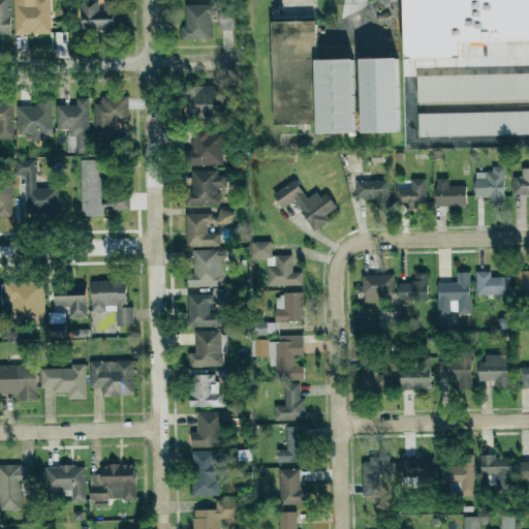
[(0,0),(0,35),(10,36),(10,0),(0,0)]
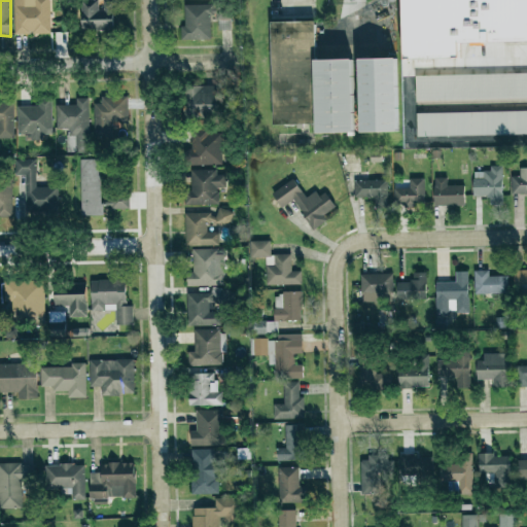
[(13,0),(14,35),(50,34),(48,0),(13,0)]
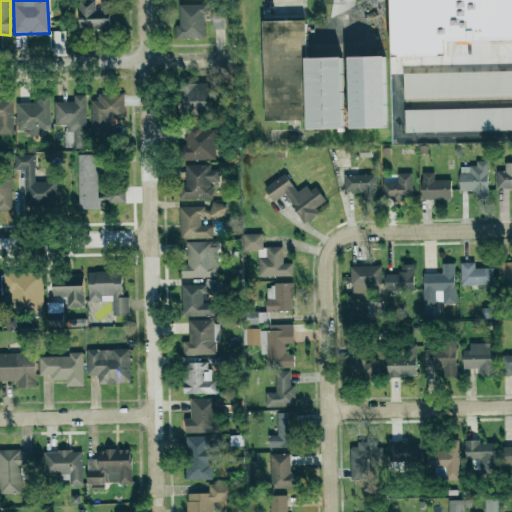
[(109,29),(109,0),(100,0),(101,9),(96,9),(96,0),(87,0),(79,0),(79,29),(109,29)]
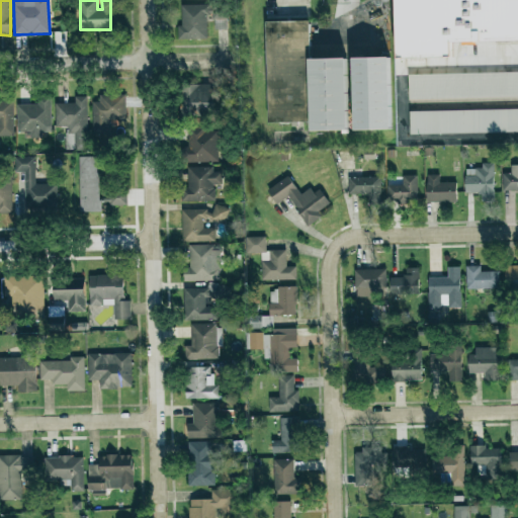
[(396,0),(517,0),(517,39),(449,41),(450,56),(398,57),(396,0)]
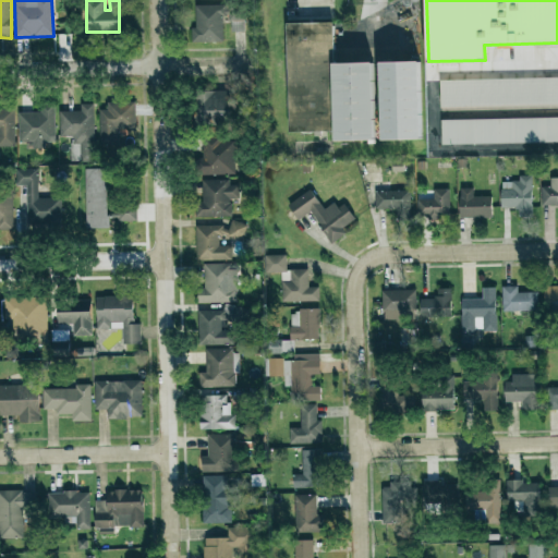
[(223,41),(223,22),(233,22),(233,28),(243,28),(243,5),(195,5),(196,28),(191,28),(192,43),(223,41)]
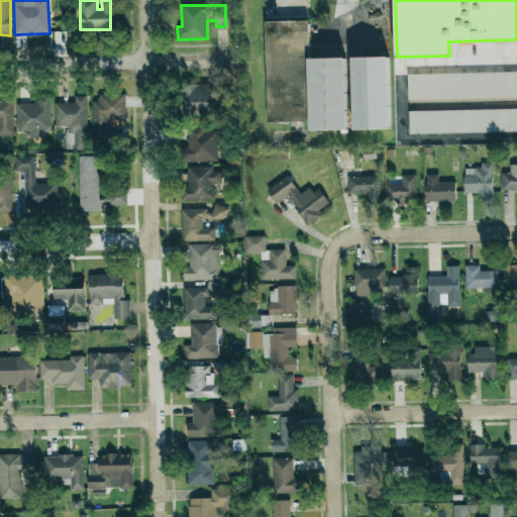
[(347,130),(345,59),(310,59),(309,21),(266,22),(268,122),(310,121),(311,131),(347,130)]
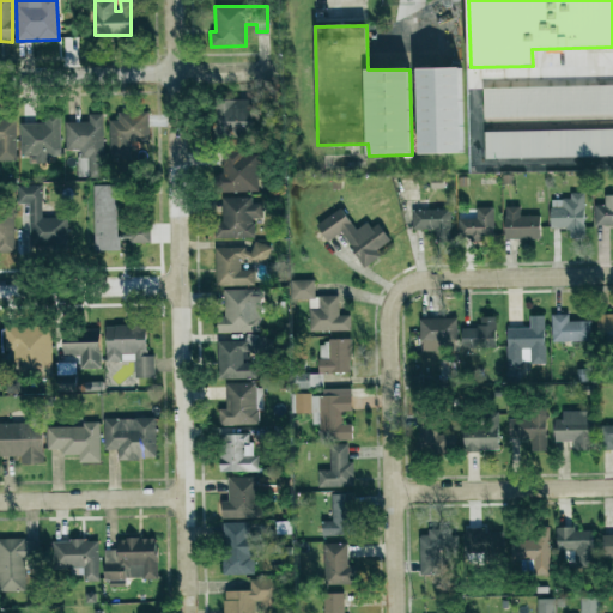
[(463,153),(461,68),(418,70),(420,155),(463,153)]
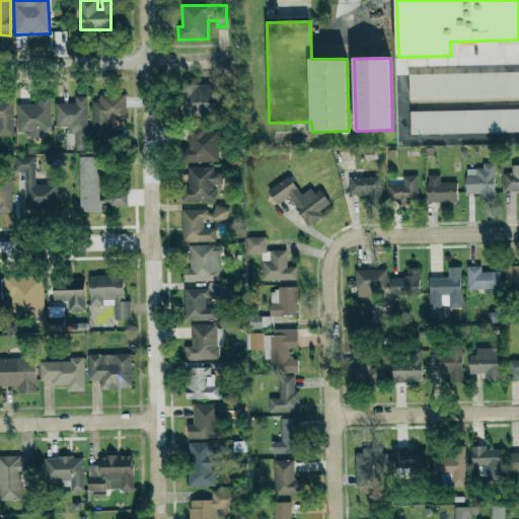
[(518,97),(518,72),(409,75),(410,100),(518,97)]
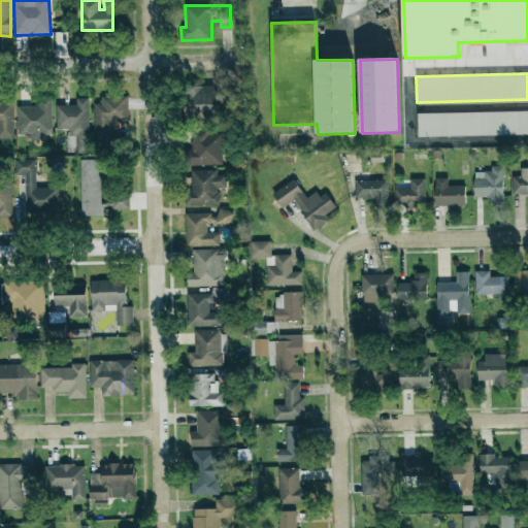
[(218,105),(217,86),(187,87),(187,120),(221,119),(221,105),(218,105)]
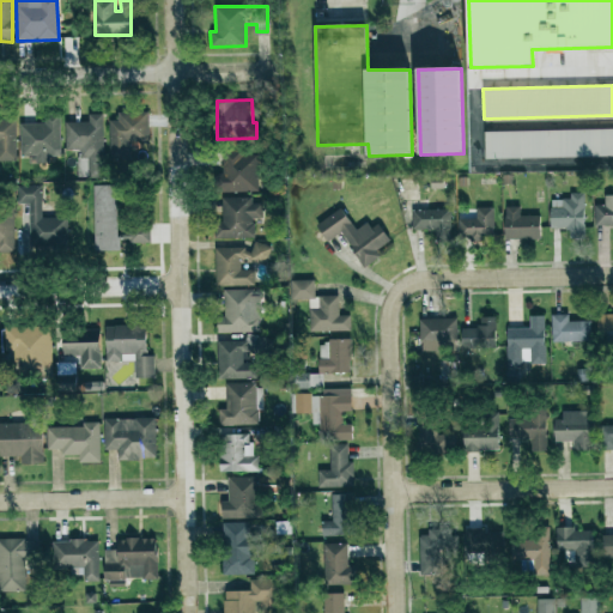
[(149,141),(149,113),(117,111),(117,121),(109,121),(109,158),(129,158),(129,141),(149,141)]
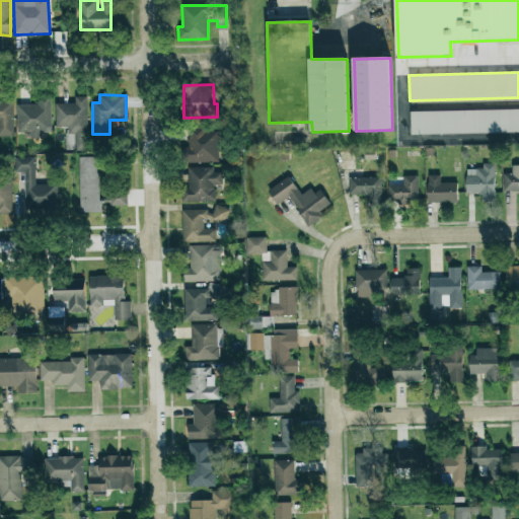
[(55,127),(66,127),(66,150),(87,151),(87,97),(74,96),(74,103),(55,103),(55,127)]
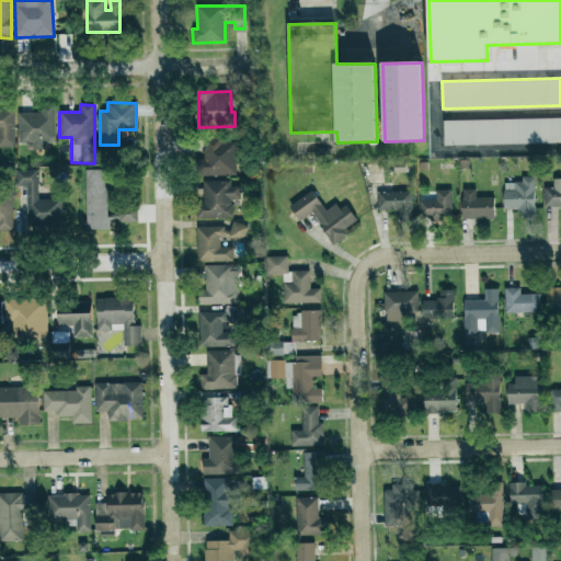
[(18,114),(18,147),(44,147),(44,141),(55,141),(54,106),(39,107),(41,113),(18,114)]
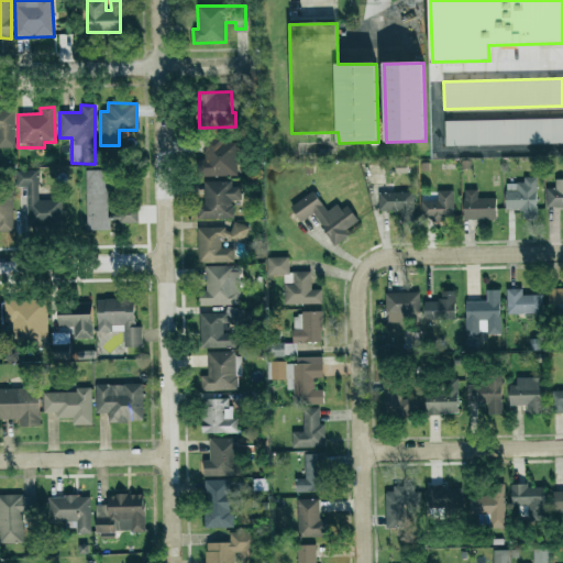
[(0,148),(14,148),(13,108),(0,108),(0,148)]
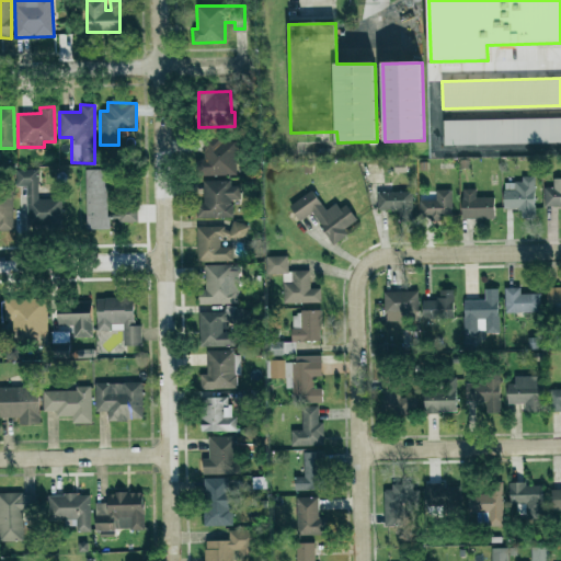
[(560,117),(443,121),(444,146),(560,142),(560,117)]
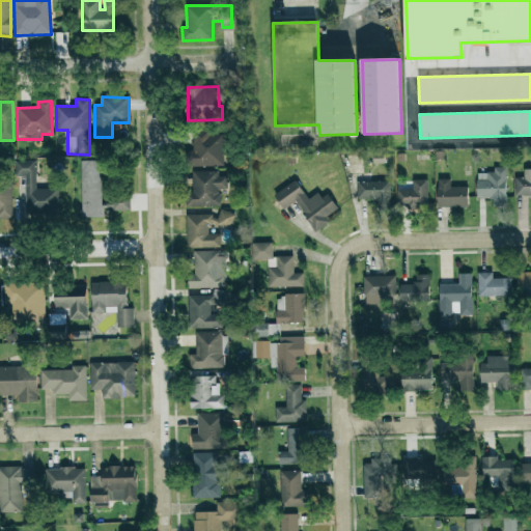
[(223,133),(192,132),(192,166),(222,167),(223,133)]
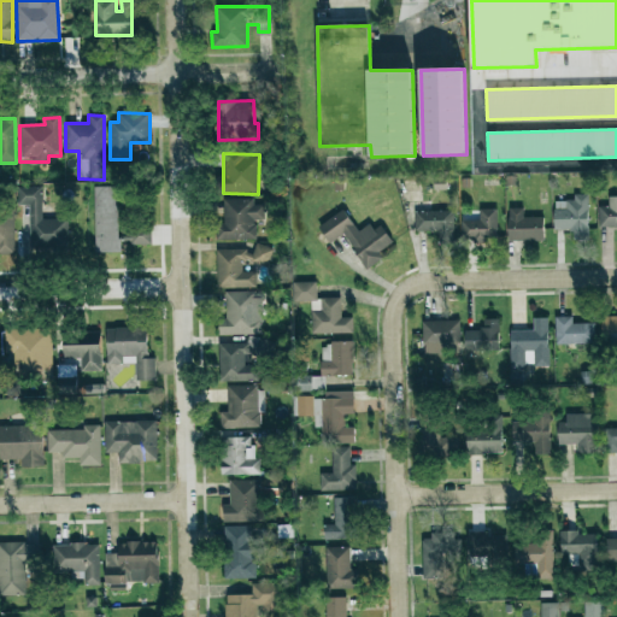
[(29,205),(29,250),(68,248),(68,219),(42,219),(41,187),(17,187),(17,205),(29,205)]
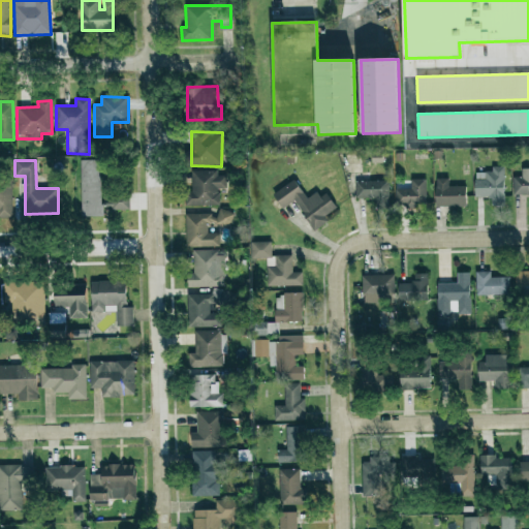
[(82,217),(102,216),(101,160),(81,160),(82,217)]
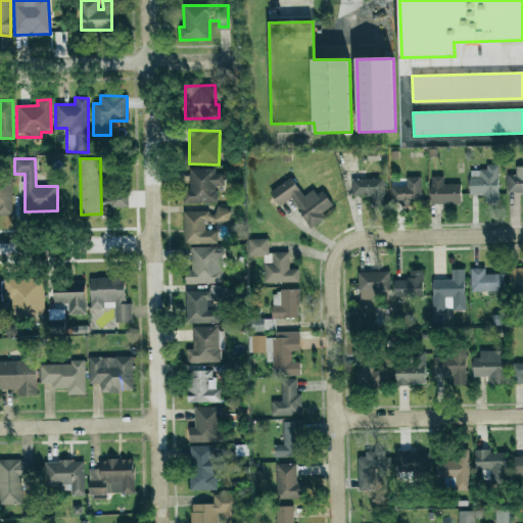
[(470,195),(486,195),(486,203),(498,204),(498,164),(486,164),(486,171),(470,171),(470,195)]
